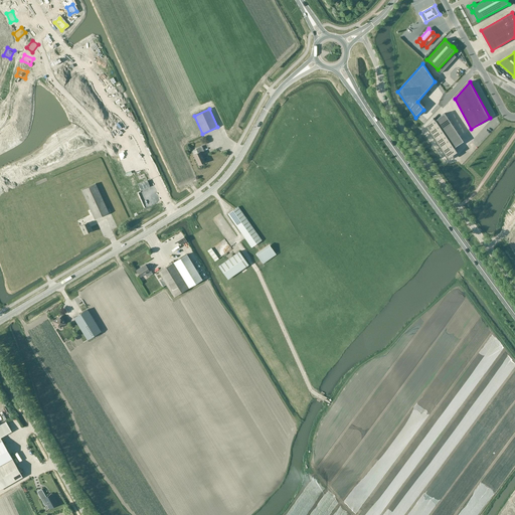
[(12,112),(11,119),(20,121),(21,114),(12,112)]
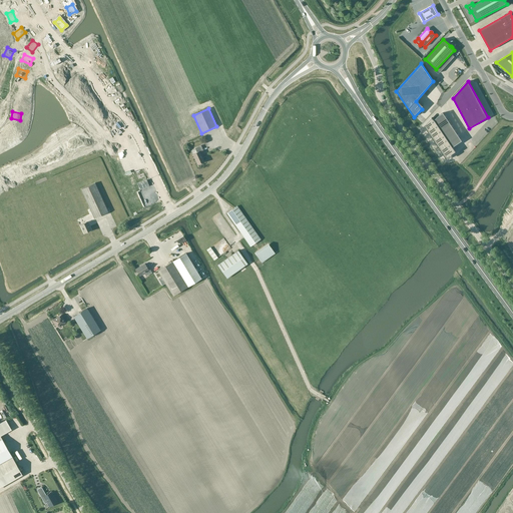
[(437,113),(420,128),(447,159),(463,143),(437,113)]
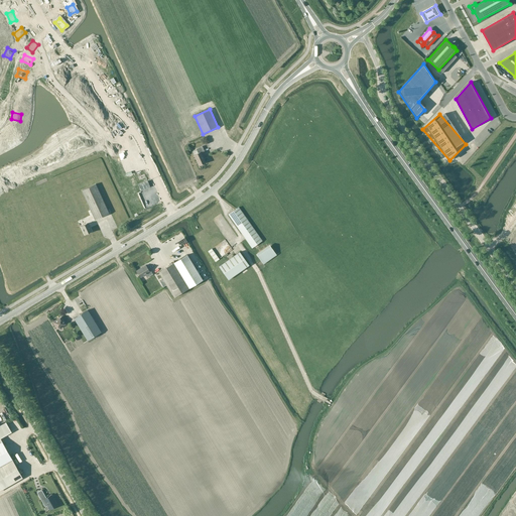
[(11,125),(7,131),(15,137),(19,131),(11,125)]
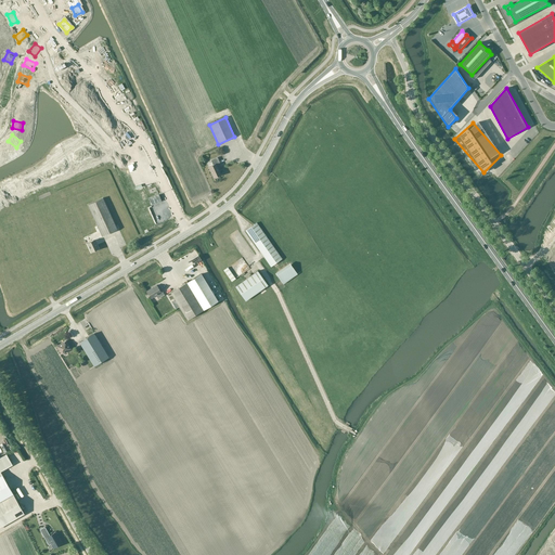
[(213,165),(209,167),(214,178),(215,178),(217,178),(217,177),(221,176),(217,165),(220,164),(218,157),(210,160),(213,165)]
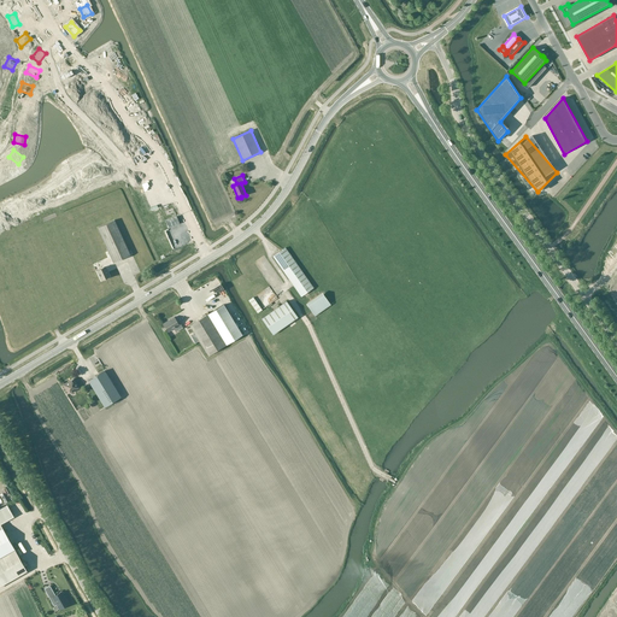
[(177,217),(166,221),(169,228),(180,224),(177,217)]
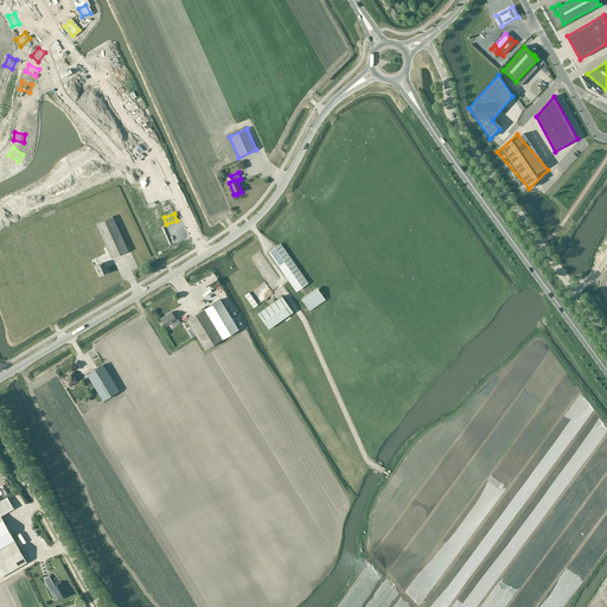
[(113,217),(96,224),(112,259),(128,251),(113,217)]
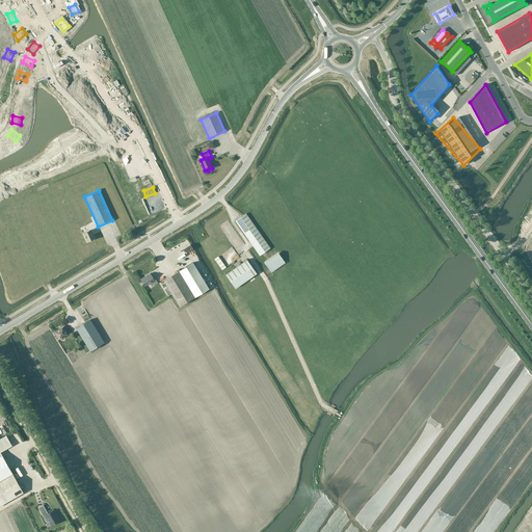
[(246,214),(236,221),(260,256),(270,248),(246,214)]
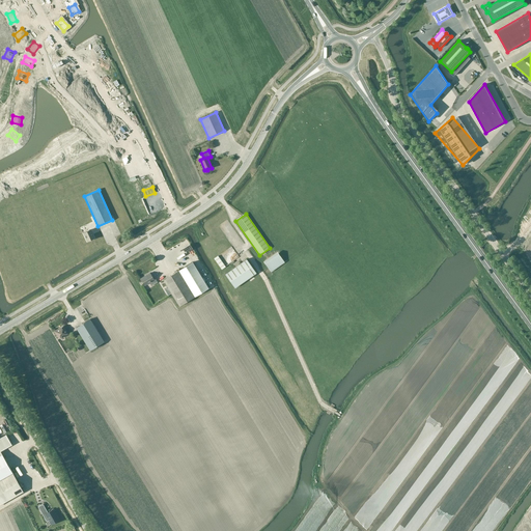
[(83,233),(87,242),(94,239),(90,230),(83,233)]
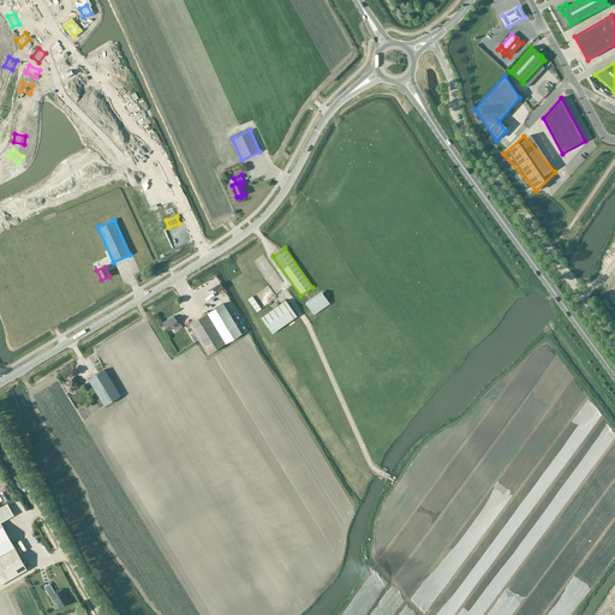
[(321,292),(305,303),(314,315),(329,304),(321,292)]
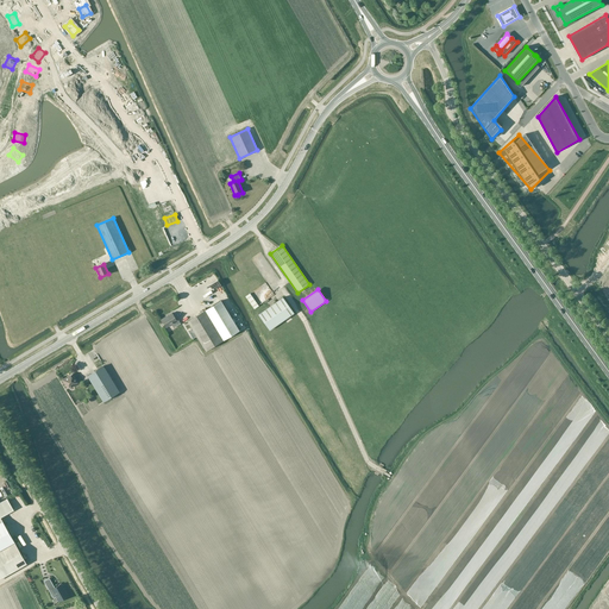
[(250,294),(245,297),(253,309),(258,306),(250,294)]
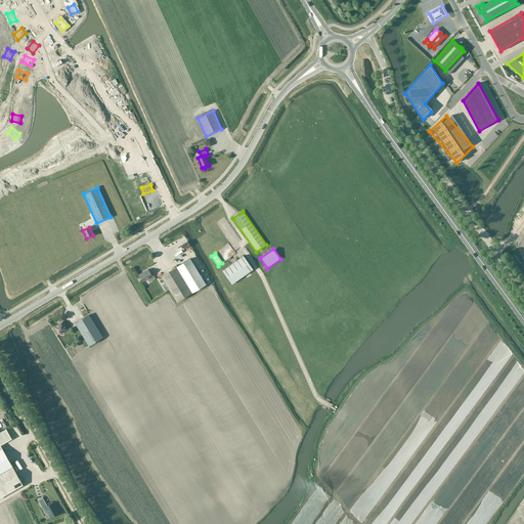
[(253,269),(244,256),(222,270),(231,285),(253,269)]
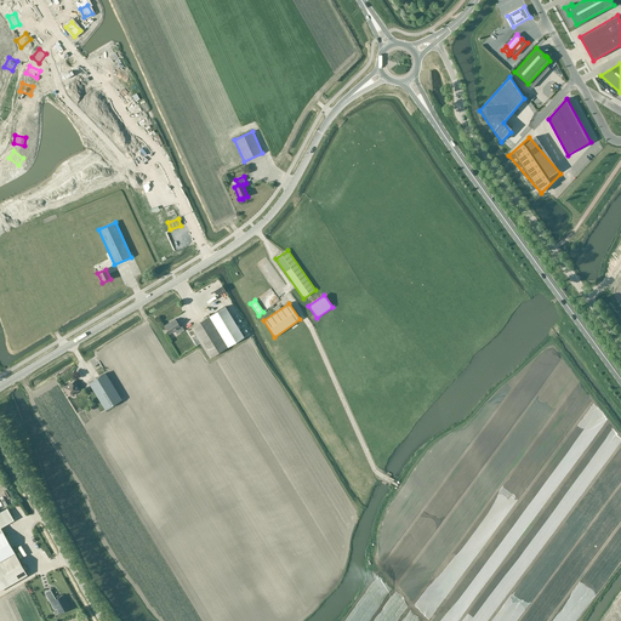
[(243,339),(224,307),(191,328),(210,358),(243,339)]
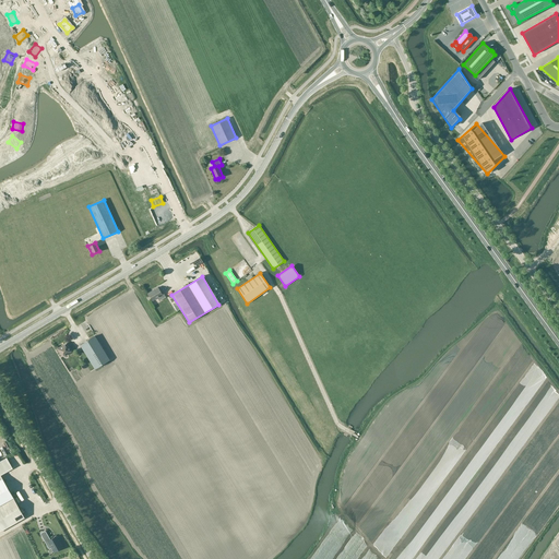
[(152,301),(157,298),(159,301),(166,297),(164,294),(162,295),(157,287),(147,294),(152,301)]
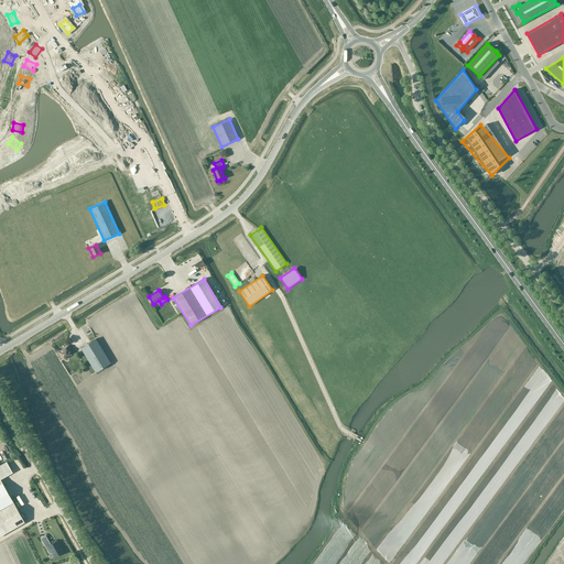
[(96,372),(110,364),(95,339),(80,348),(96,372)]
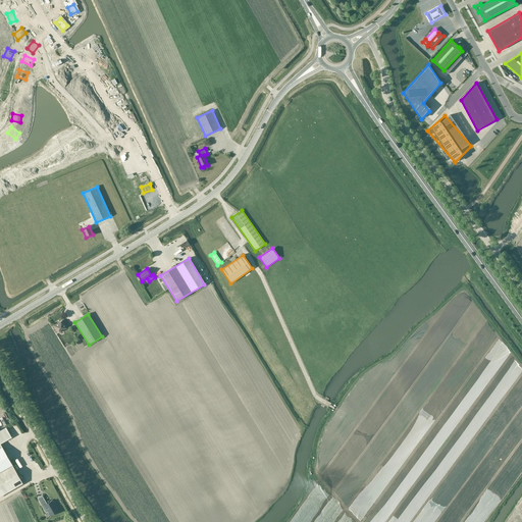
[(61,332),(66,328),(61,321),(53,326),(58,333),(60,331),(61,332)]
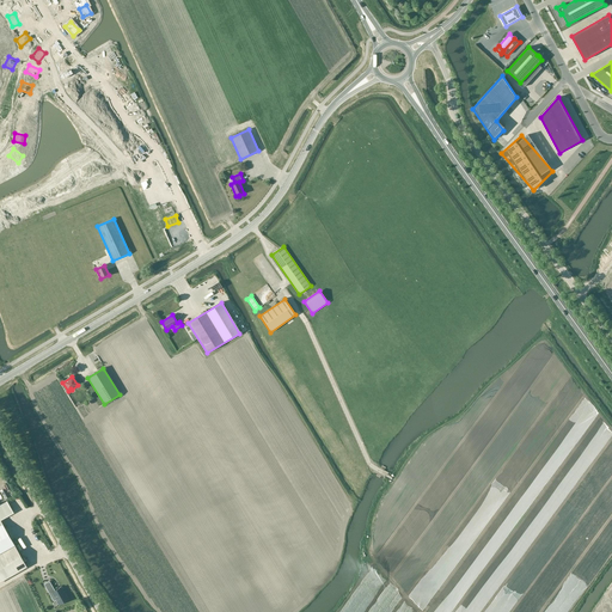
[(0,518),(13,512),(7,501),(0,505),(0,581),(26,567),(0,520),(0,518)]
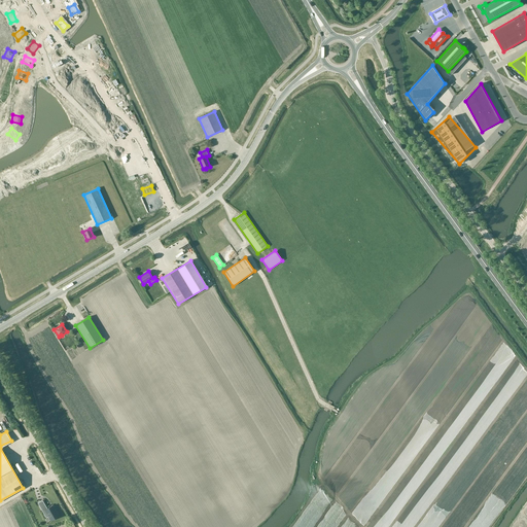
[(42,500),(38,503),(44,514),(46,513),(51,521),(59,517),(53,505),(47,508),(42,500)]
